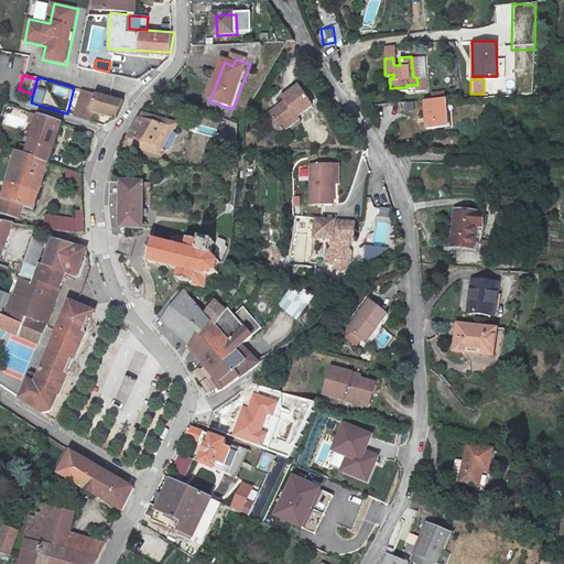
[(117,112),(118,111),(122,98),(83,86),(77,111),(94,116),(108,109),(117,112)]
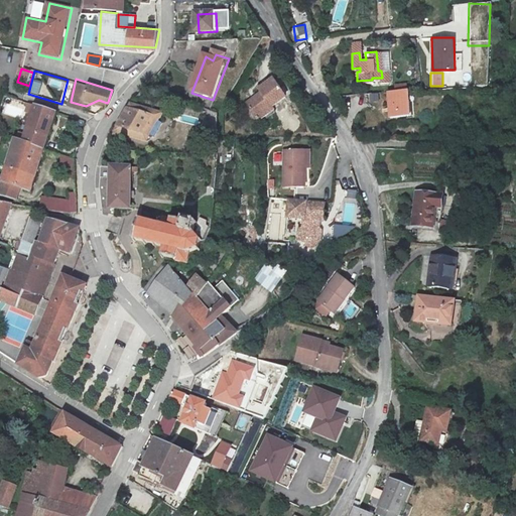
[(255,122),(292,98),(279,79),(264,89),(266,93),(245,107),(255,122)]
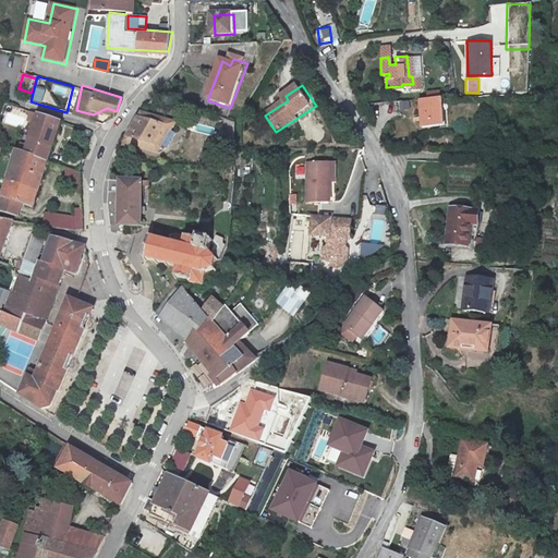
[(441,122),(440,94),(419,96),(420,122),(441,122)]
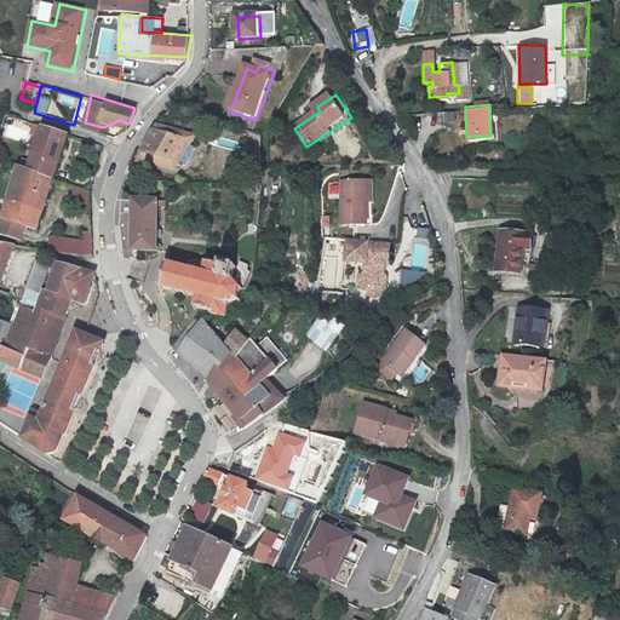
[(455,121),(454,112),(443,113),(445,122),(455,121)]
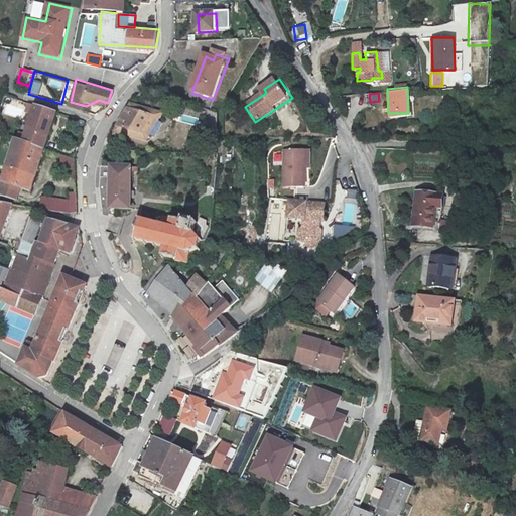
[(34,120),(28,144),(49,151),(59,115),(31,105),(27,118),(34,120)]
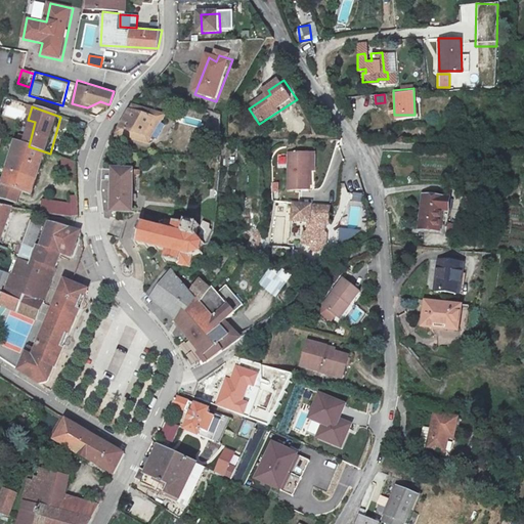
[(166,116),(137,106),(133,111),(122,133),(151,141),(166,116)]
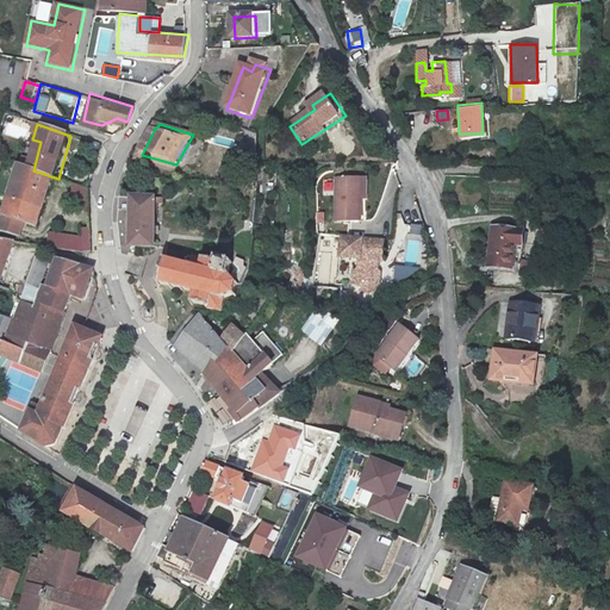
[(58,179),(33,170),(23,167),(1,231),(22,238),(26,226),(41,230),(58,179)]
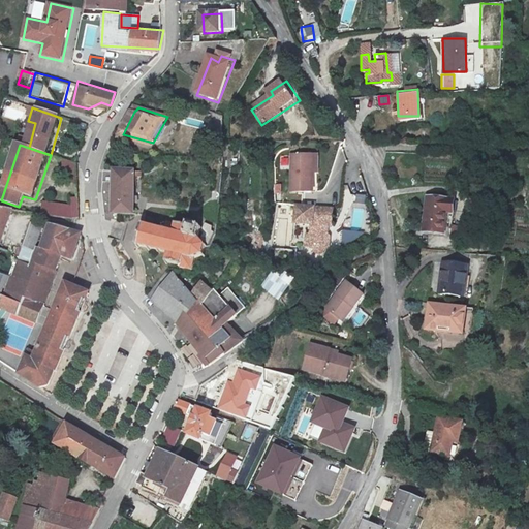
[(318,156),(290,156),(290,192),(313,192),(313,174),(317,174),(318,156)]
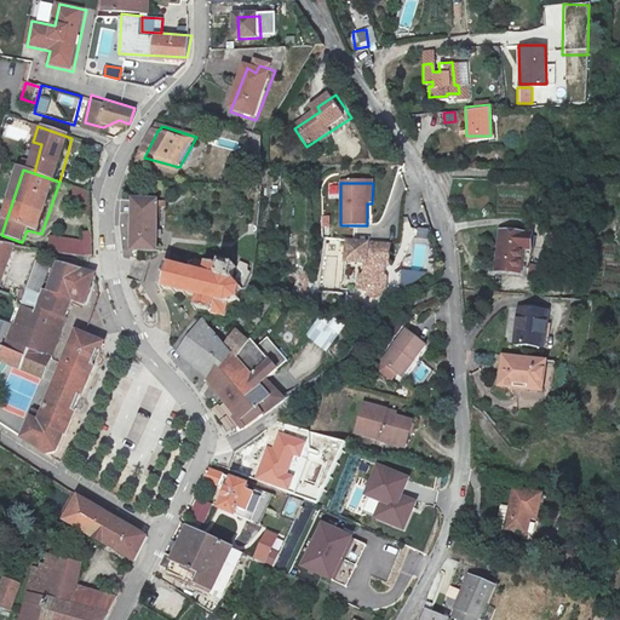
[(328,184),(329,195),(338,195),(338,184),(328,184)]
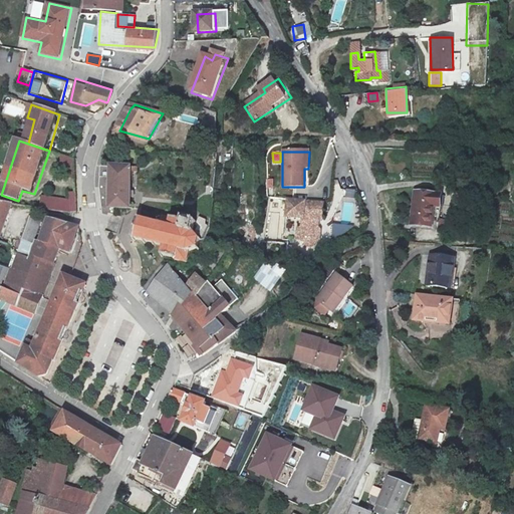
[(65,157),(61,157),(61,170),(69,170),(69,180),(76,180),(75,160),(65,157)]
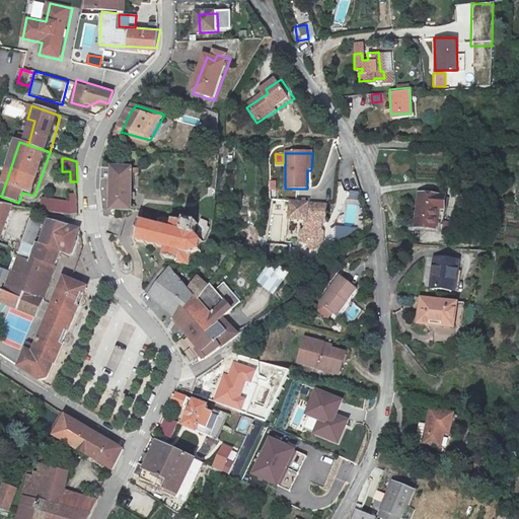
[(106,212),(123,213),(136,212),(137,169),(105,168),(104,179),(103,190),(106,212)]
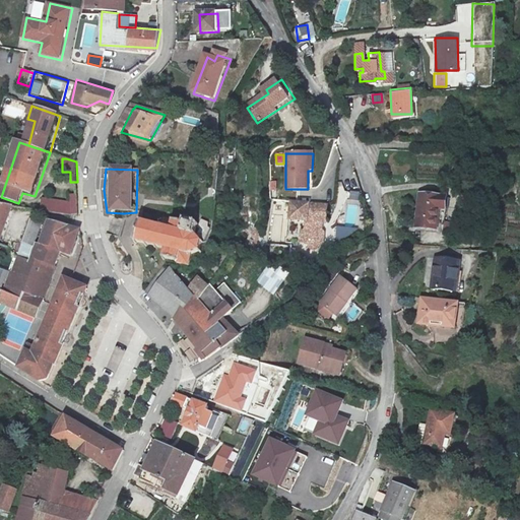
[(415,209),(442,211),(444,194),(418,191),(415,209)]
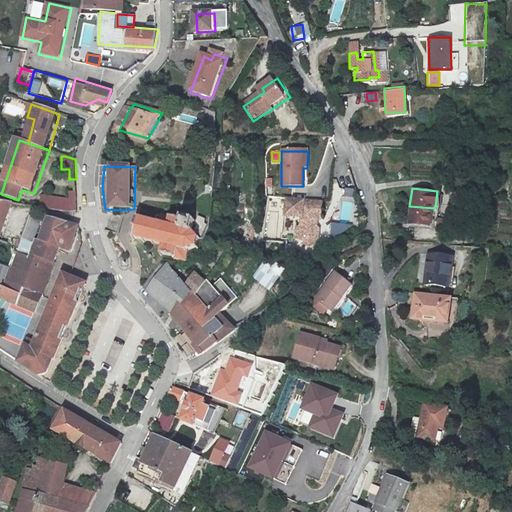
[(70,192),(70,199),(42,195),(41,208),(71,212),(78,211),(77,192),(70,192)]
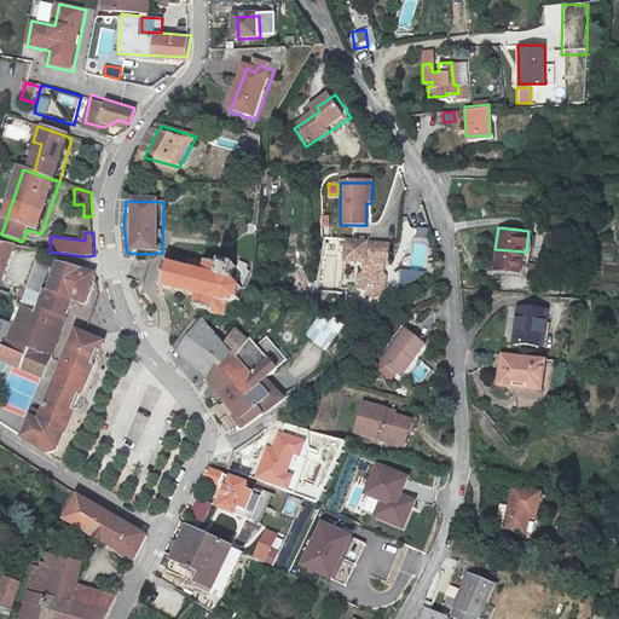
[(388,244),(337,239),(336,260),(356,261),(354,277),(350,277),(350,289),(370,290),(370,298),(377,298),(385,290),(386,278),(382,275),(382,265),(387,266),(388,244)]
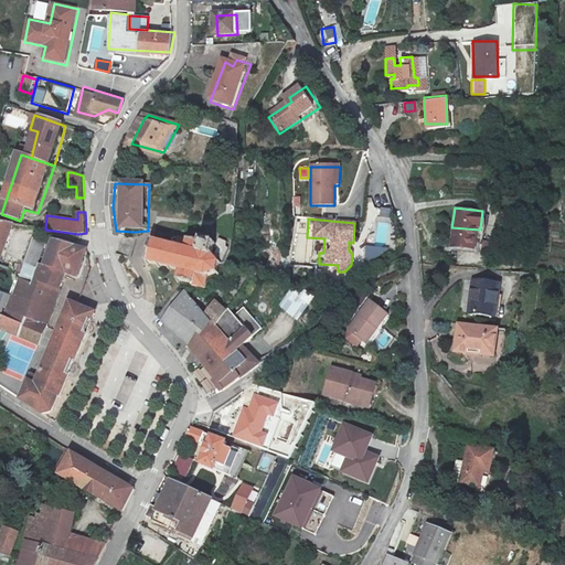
[(0,268),(1,269),(8,249),(16,225),(0,222),(0,268)]
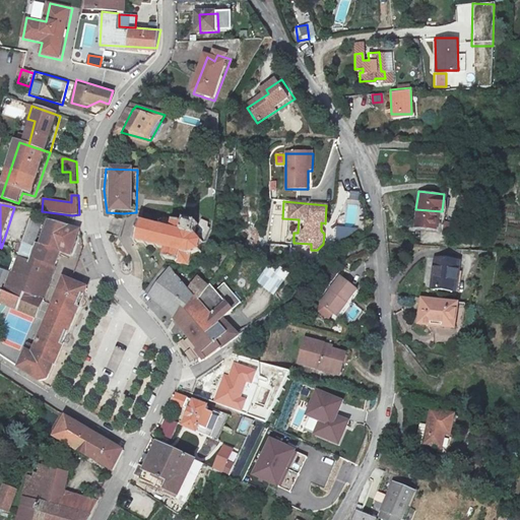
[(441,226),(442,211),(415,209),(414,224),(441,226)]
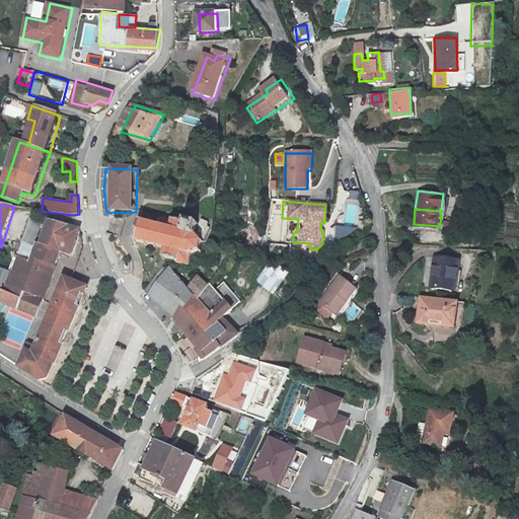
[(162,215),(160,223),(170,225),(172,216),(162,215)]
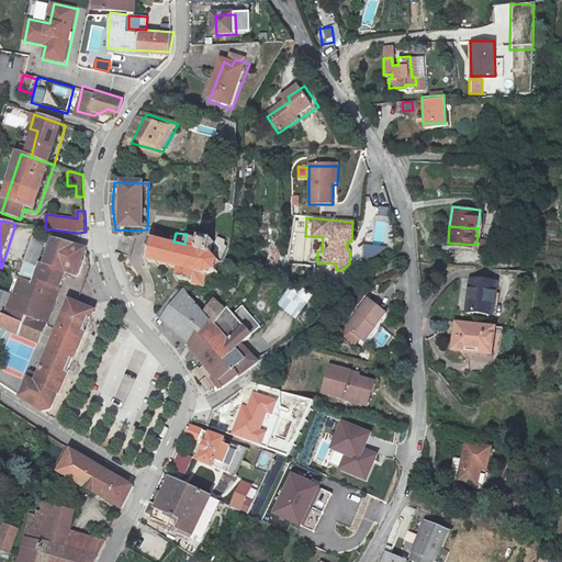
[(184,244),(173,242),(152,236),(146,258),(179,266),(176,276),(190,279),(189,280),(204,283),(206,271),(215,268),(216,257),(212,249),(214,239),(187,234),(184,244)]
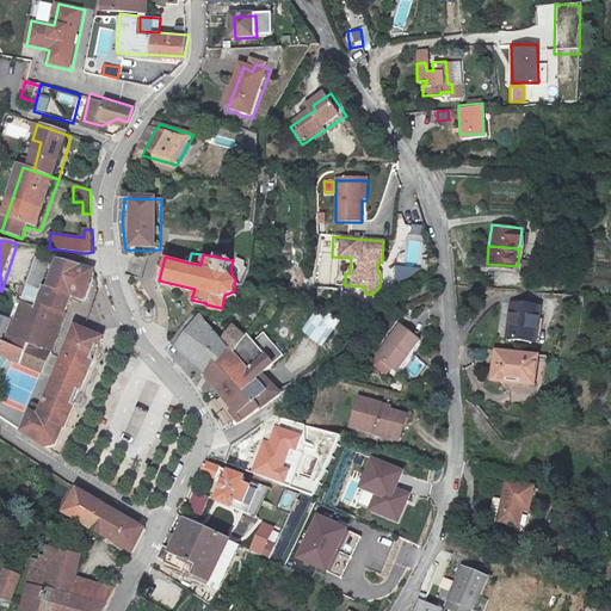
[(245,258),(238,254),(233,264),(238,266),(234,273),(241,278),(247,266),(242,264),(245,258)]
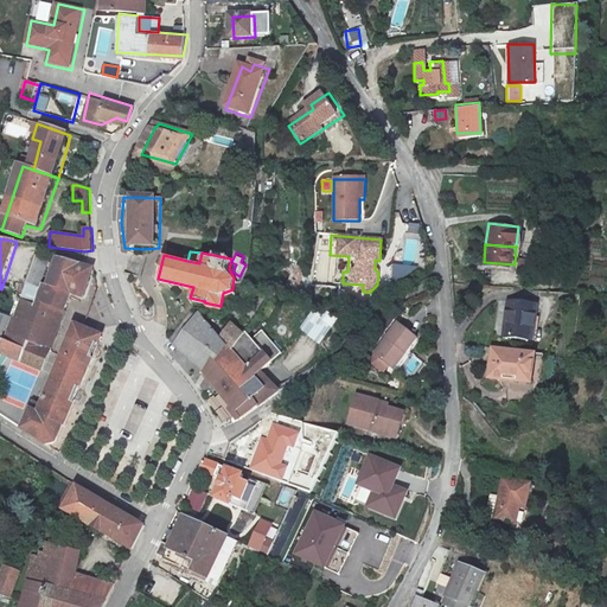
[(63,259),(55,286),(77,296),(89,266),(63,259)]
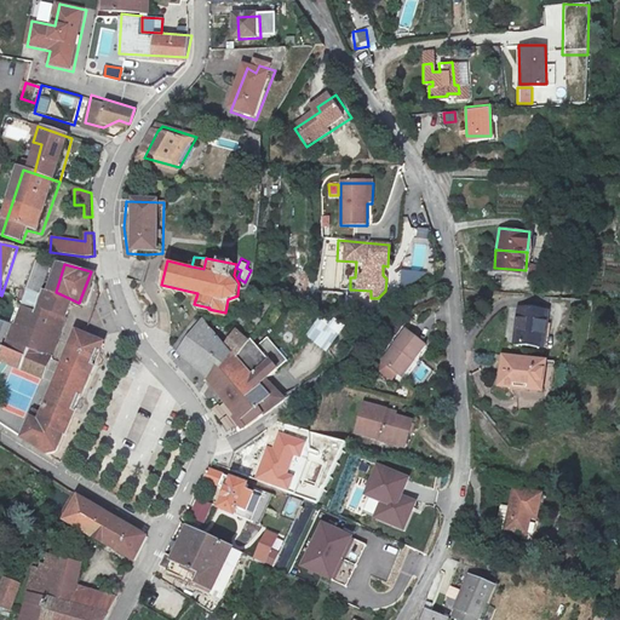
[(16,277),(9,274),(1,296),(10,298),(16,280),(16,277)]
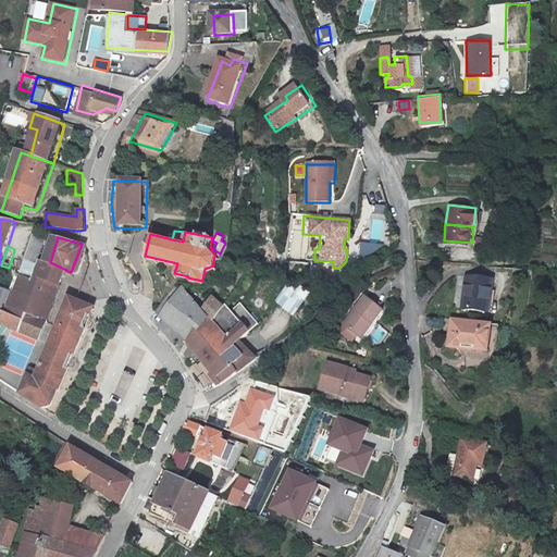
[(28,305),(33,291),(50,263),(45,261),(39,276),(29,274),(5,308),(23,316),(28,306),(28,305)]
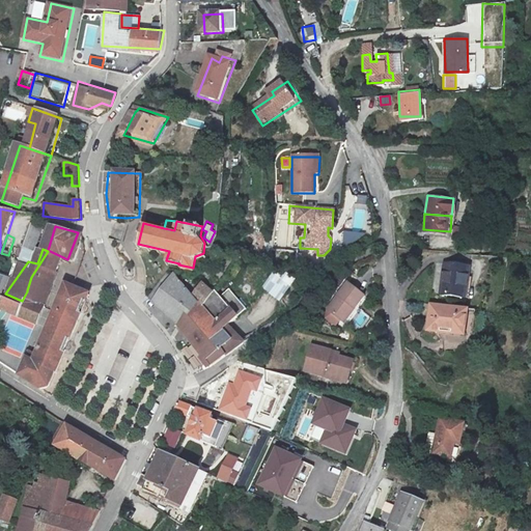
[(31,277),(57,286),(67,259),(48,250),(48,251),(31,277)]
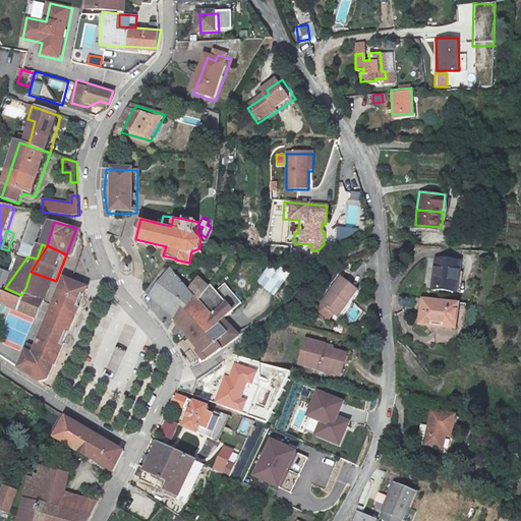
[(458,259),(437,257),(433,277),(429,276),(428,287),(453,290),(458,259)]
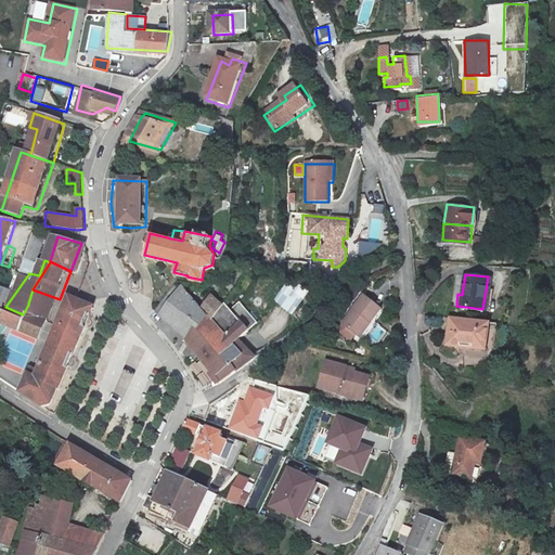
[(207,313),(211,318),(218,308),(222,302),(211,292),(202,305),(182,284),(175,281),(155,305),(164,315),(185,334),(193,323),(198,325),(207,313)]
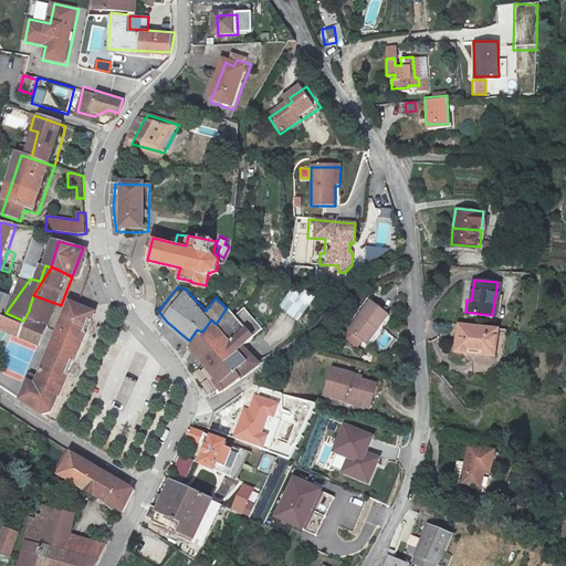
[(304,289),(300,294),(292,287),(278,305),(295,321),(315,297),(304,289)]
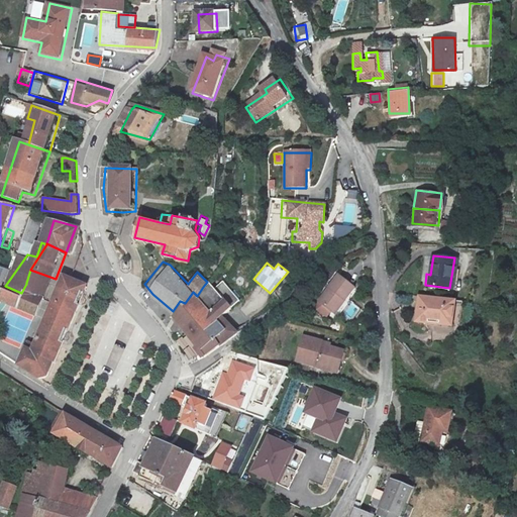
[(44,289),(56,279),(30,270),(26,283),(44,289)]
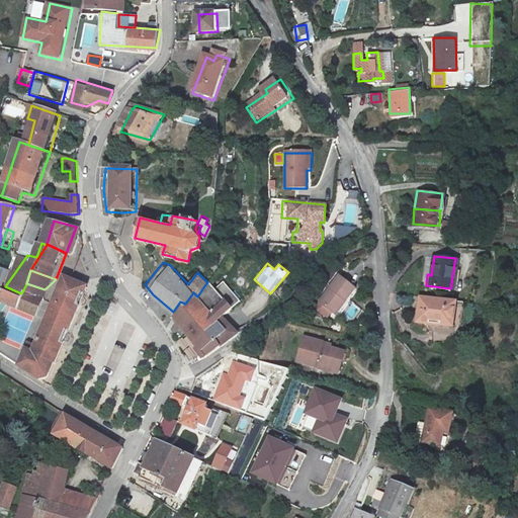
[(357,288),(339,274),(319,300),(318,311),(324,317),(328,317),(332,313),(336,316),(357,288)]
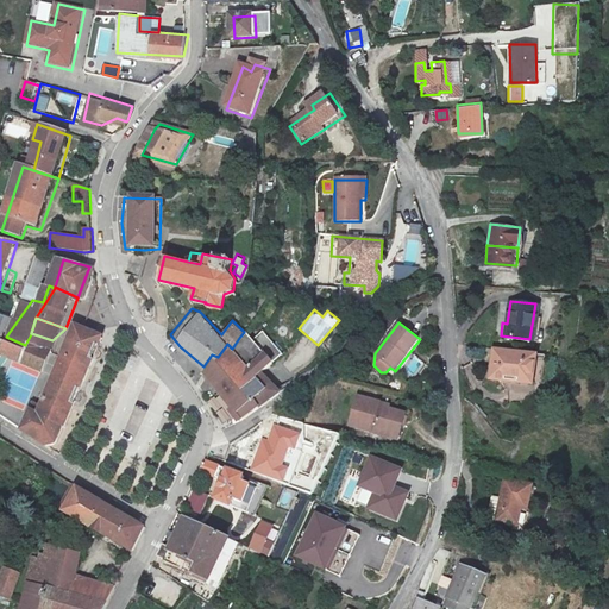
[(67,359),(93,371),(105,340),(83,331),(80,328),(76,338),(67,359)]
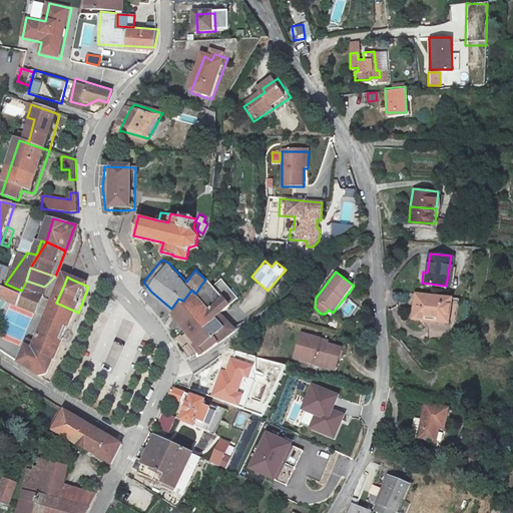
[(26,281),(26,282),(21,291),(5,284),(0,293),(0,294),(35,310),(42,293),(44,287),(26,281)]
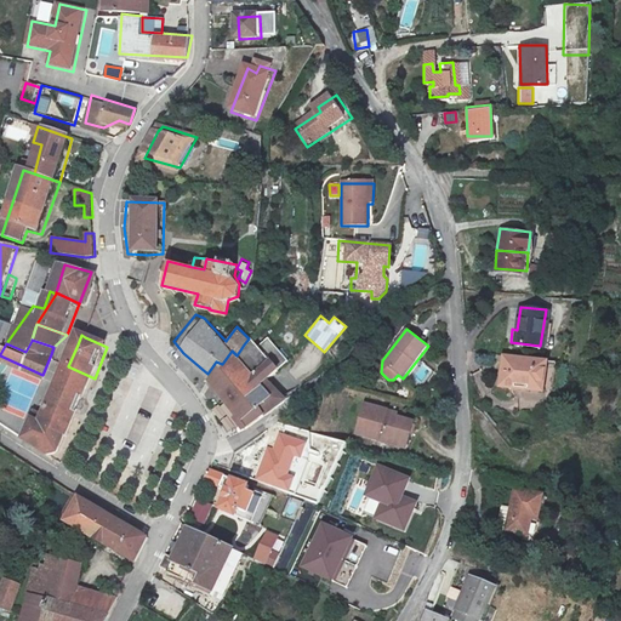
[(260,381),(237,355),(232,351),(222,364),(216,362),(208,374),(237,411),(245,423),(267,410),(278,403),(260,381)]
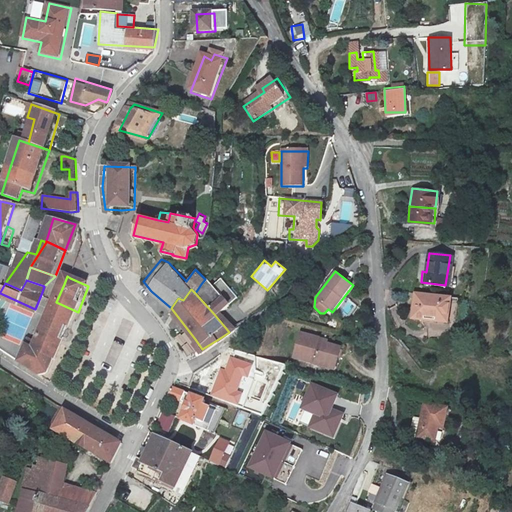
[(434,313),(445,315),(448,295),(416,290),(412,316),(433,319),(434,313)]
